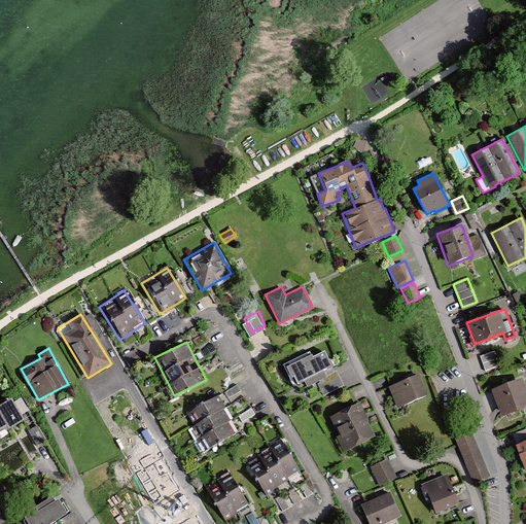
[(497,363),(492,350),(480,354),(486,368),(497,363)]
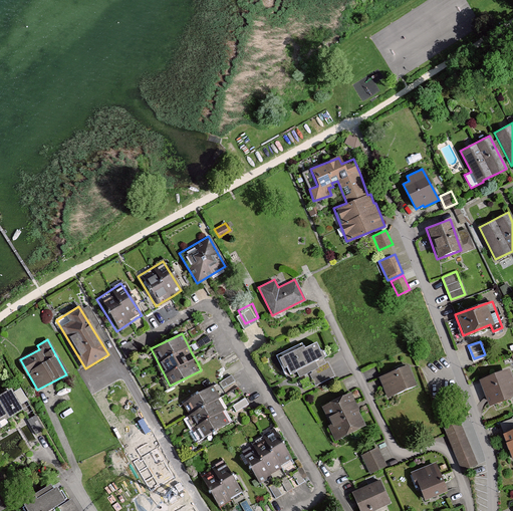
[(302,347),(299,342),(275,354),(286,376),(292,373),(294,378),(324,363),(314,342),(302,347)]
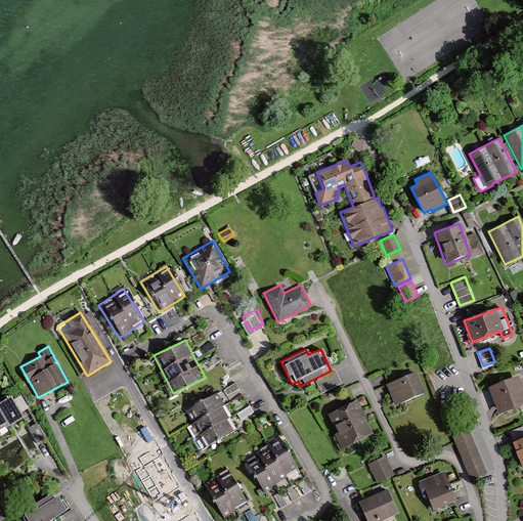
[(424,393),(415,373),(387,387),(396,406),(424,393)]
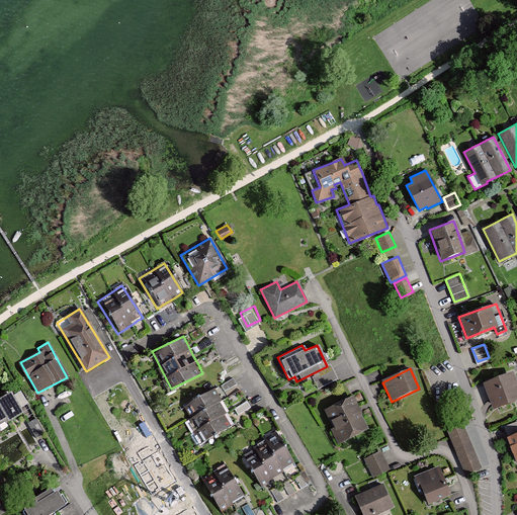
[(482,383),(492,409),(516,398),(516,384),(511,371),(482,383)]
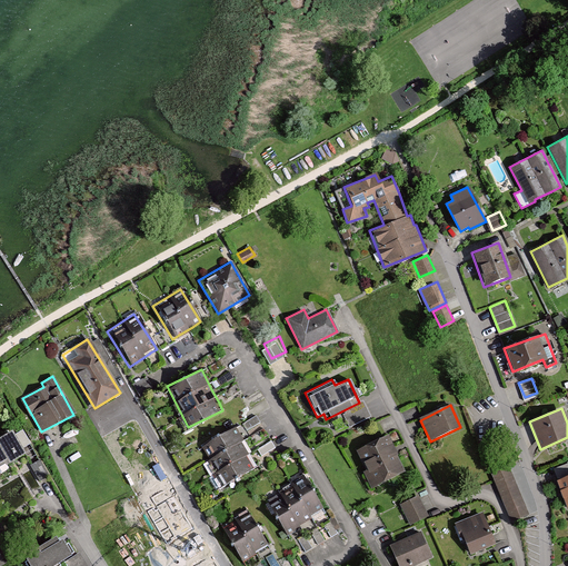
[(249,424),(262,418),(259,410),(246,417),(249,424)]
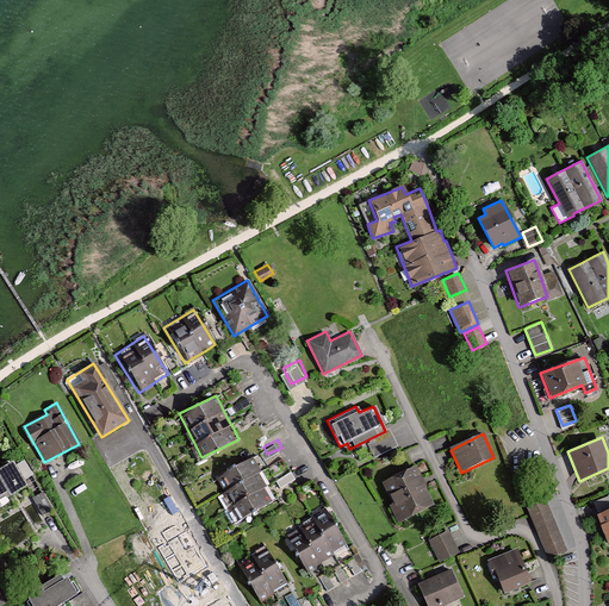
[(253,464),(250,458),(217,475),(238,517),(272,501),(267,494),(261,480),(253,464)]
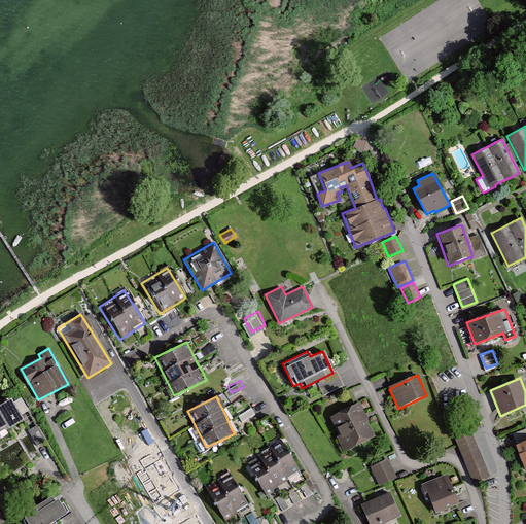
[(27,410),(20,397),(13,402),(21,414),(27,410)]
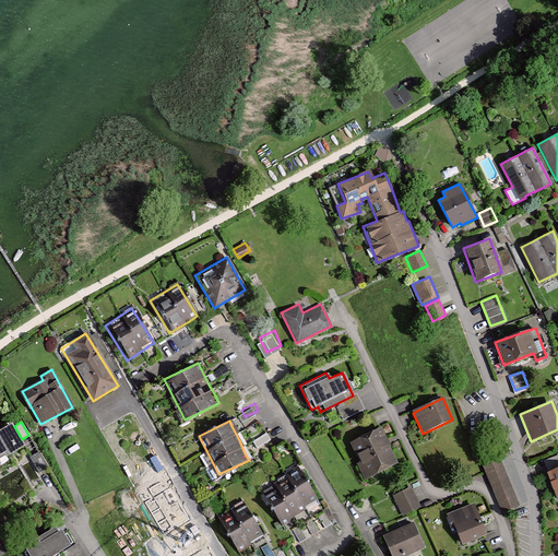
[(0,458),(22,446),(9,423),(0,427),(0,458)]
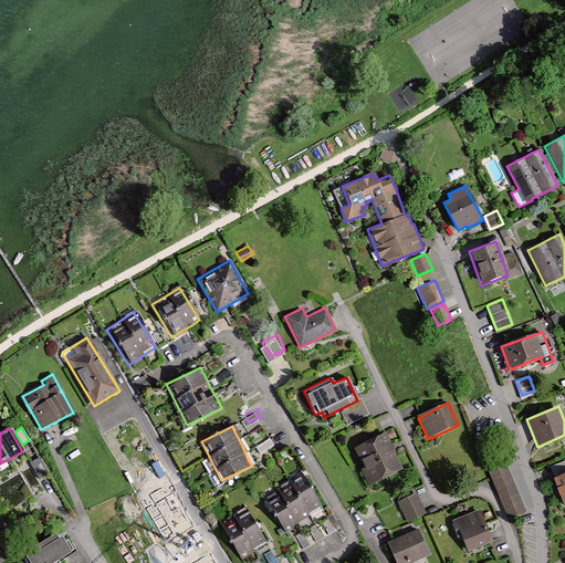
[(403,468),(384,431),(354,447),(373,483),(403,468)]
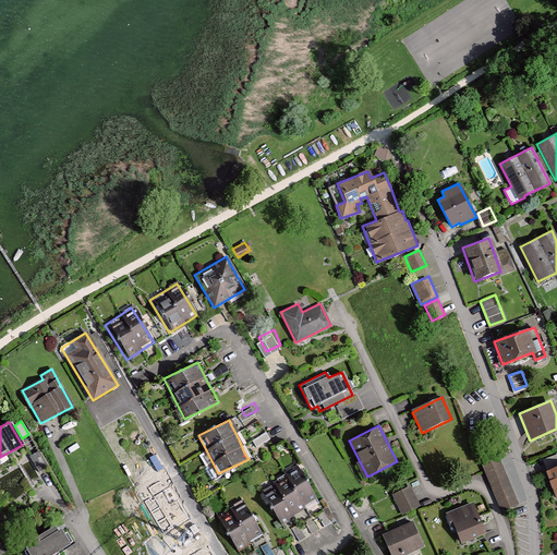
[(46,466),(37,451),(31,456),(39,470),(46,466)]
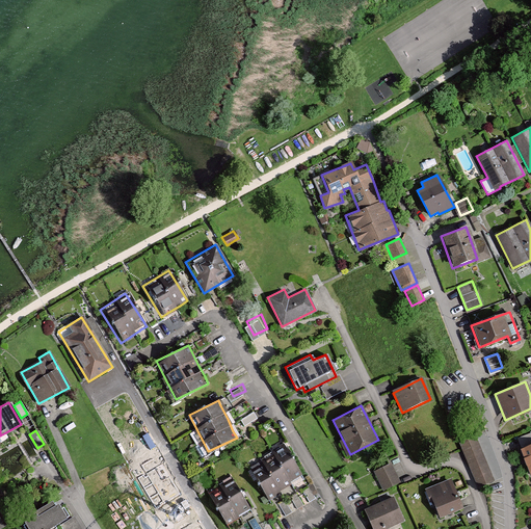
[(496,480),(476,435),(460,442),(479,487),(496,480)]
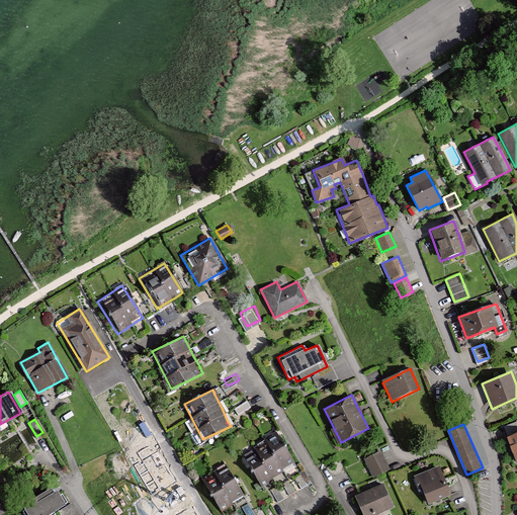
[(292,462),(272,433),(240,455),(260,485),(266,480),(276,474),(286,466),(292,462)]
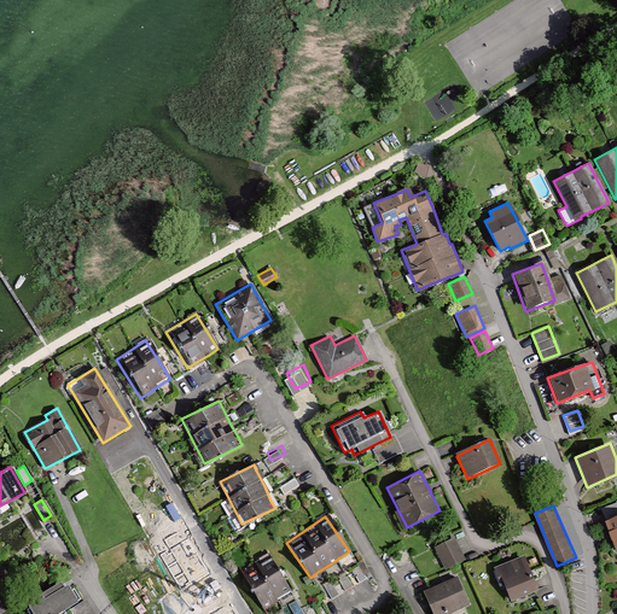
[(616,516),(601,522),(613,553),(616,551),(616,516)]
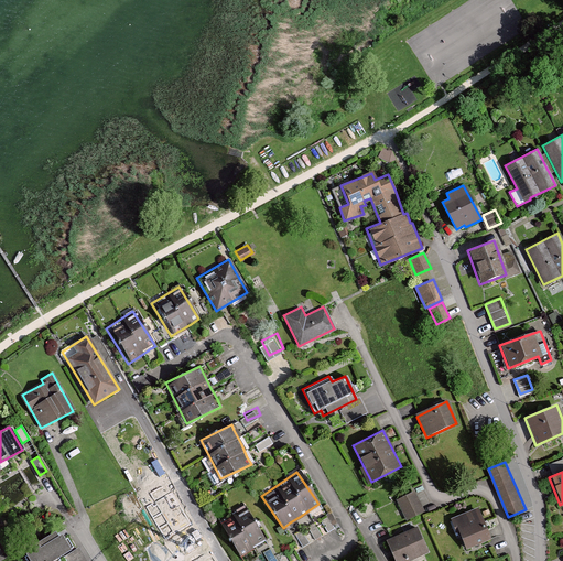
[(423,509),(414,491),(398,498),(407,517),(423,509)]
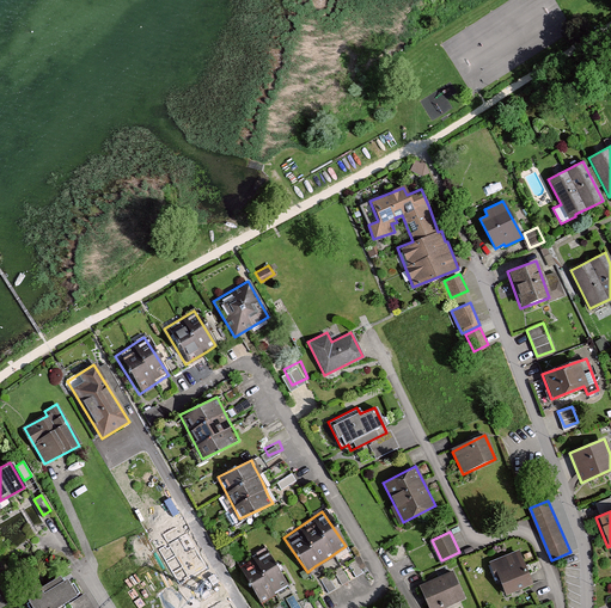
[(190,534),(173,542),(182,559),(199,551),(190,534)]
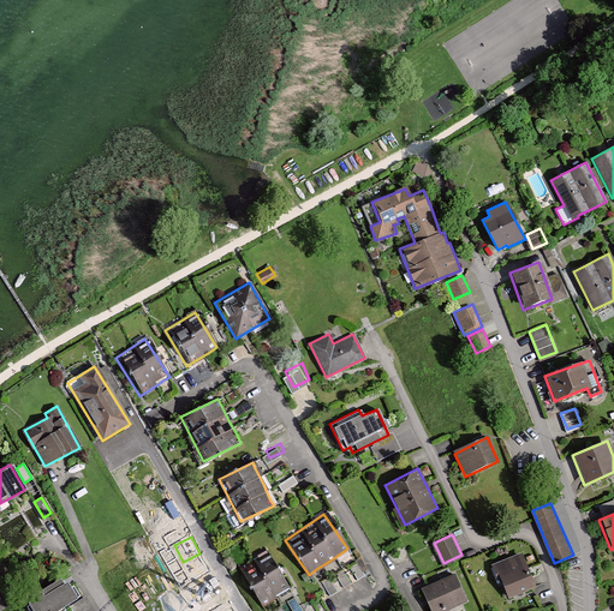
[(325,580),(335,593),(371,564),(361,551),(325,580)]
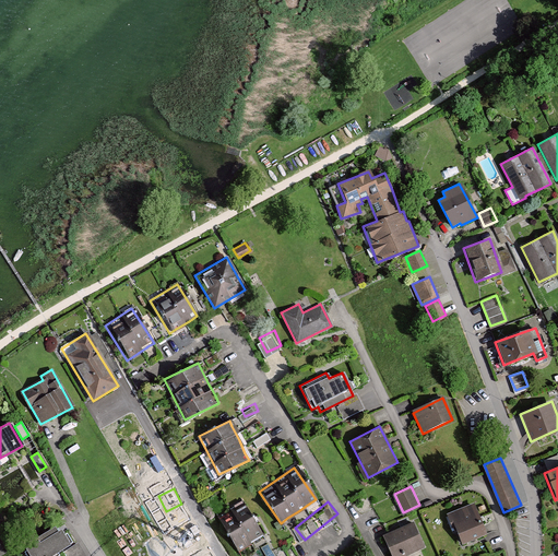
[(263,535),(241,503),(218,518),(240,551),(246,547),(257,540),(263,535)]
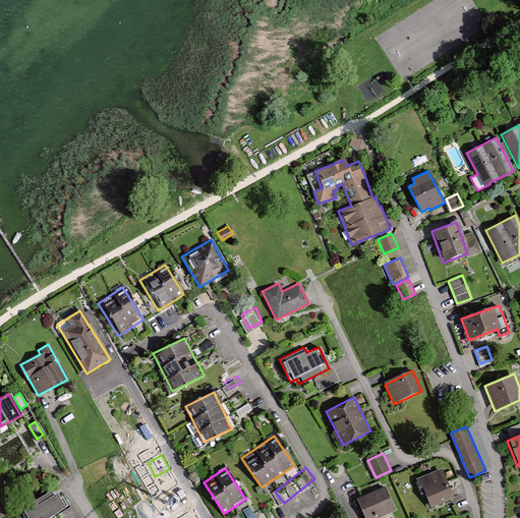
[(454,497),(442,470),(419,480),(432,508),(454,497)]
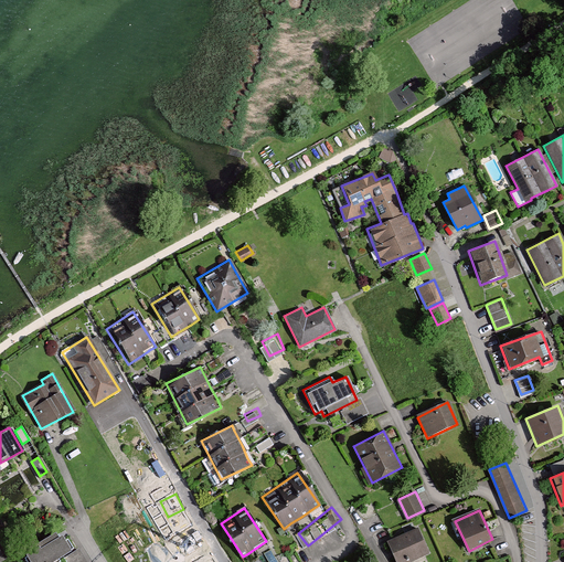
[(387,540),(396,561),(406,561),(431,552),(419,527),(387,540)]
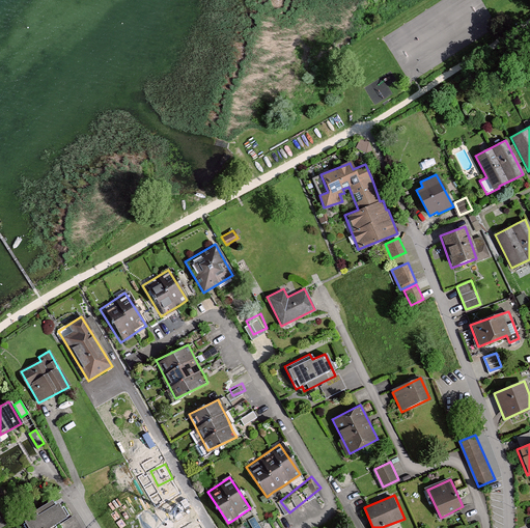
[(0,499),(0,522),(9,519),(2,499),(0,499)]
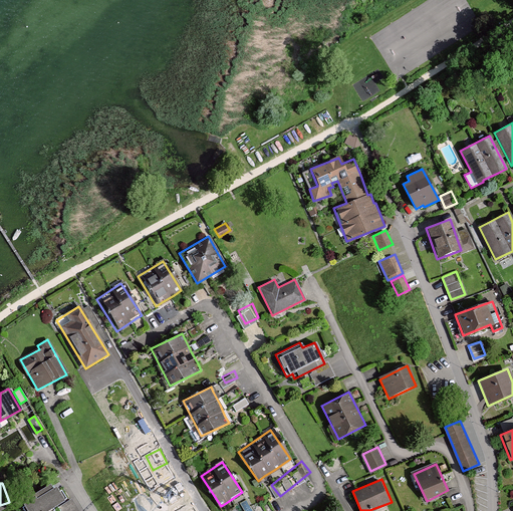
[(50,488),(48,484),(27,496),(28,499),(20,504),(24,510),(52,510),(59,507),(61,510),(79,510),(80,510),(71,495),(61,501),(53,486),(50,488)]
